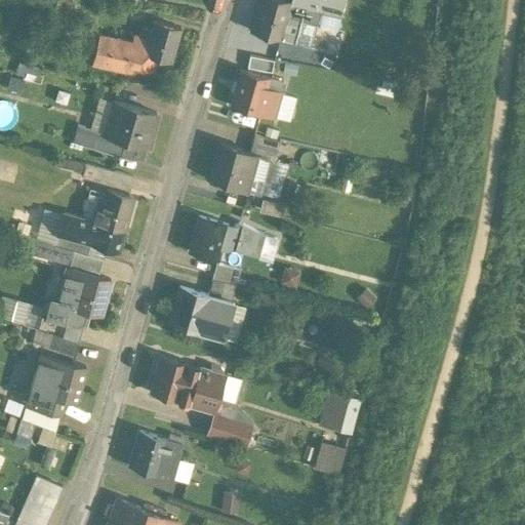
[(290,4),(273,0),(259,0),(251,33),(280,41),(286,18),(290,4)]
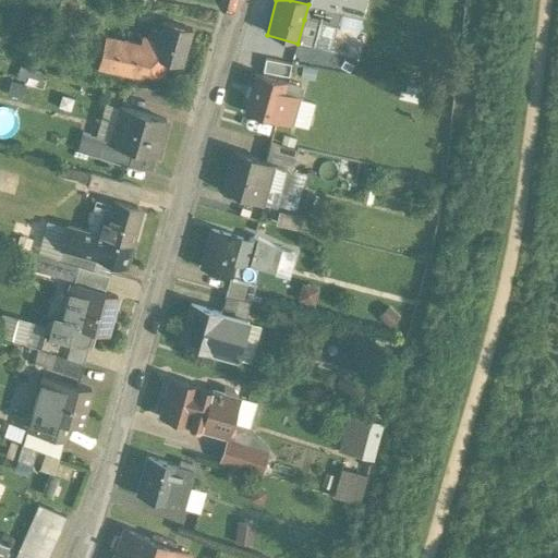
[(308,0),(308,4),(304,20),(319,24),(339,29),(343,15),(361,21),(366,0),(308,0)]
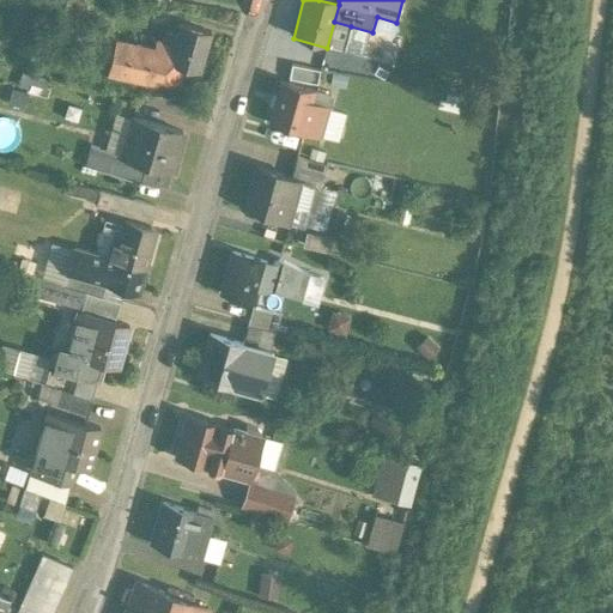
[(351,26),(334,22),(327,48),(344,53),(351,26)]
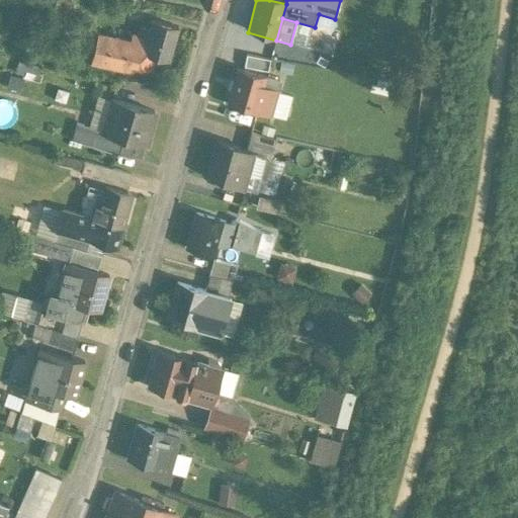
[(178,29),(152,22),(150,31),(145,47),(143,55),(156,59),(168,62),(178,29)]
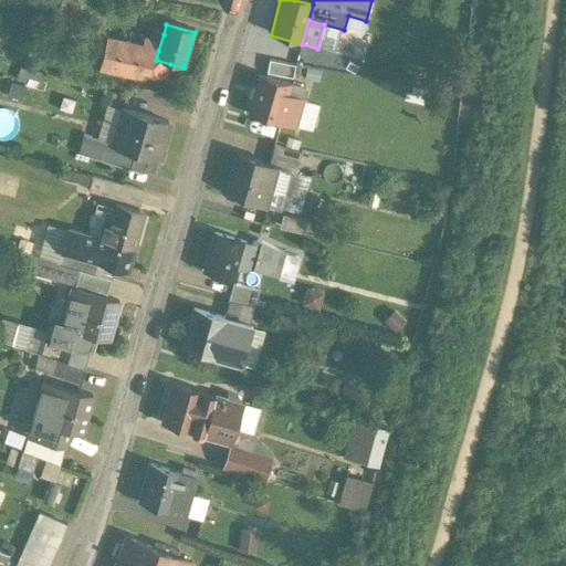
[(344,30),(324,24),(317,49),(362,61),(368,38),(344,30)]
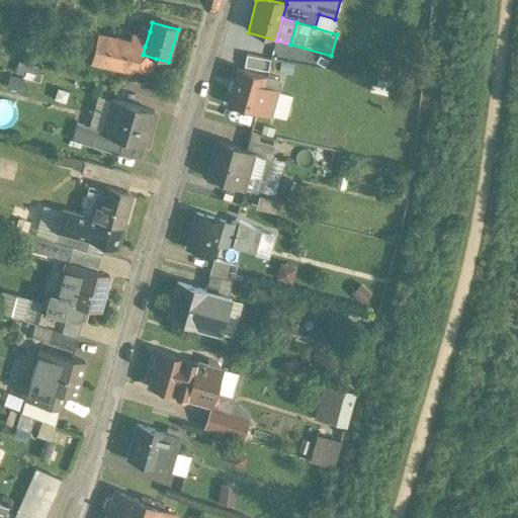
[(150,31),(141,29),(139,38),(131,42),(145,47),(150,31)]
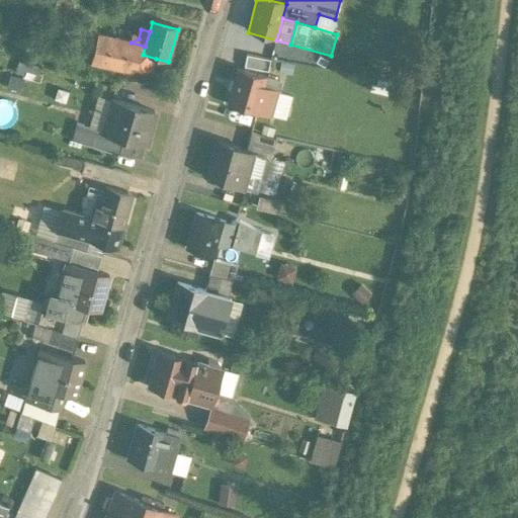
[(131,42),(98,32),(91,60),(133,72),(134,68),(152,73),(156,59),(143,55),(145,47),(131,42)]
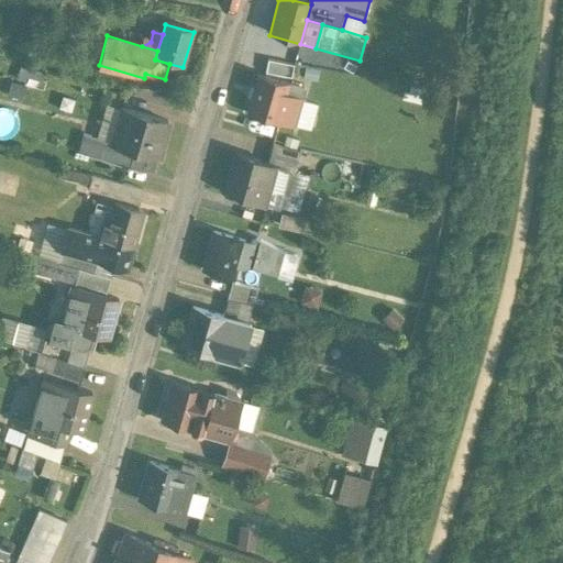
[(267,62),(265,74),(290,78),(293,66),(267,62)]
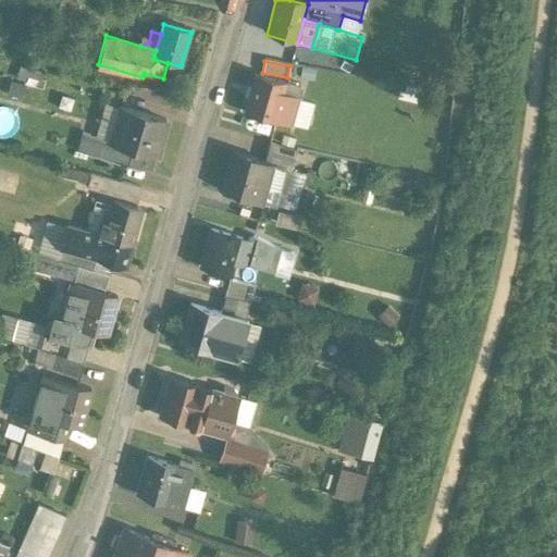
[(245,114),(275,123),(292,127),(301,89),(285,85),(255,76),(245,114)]
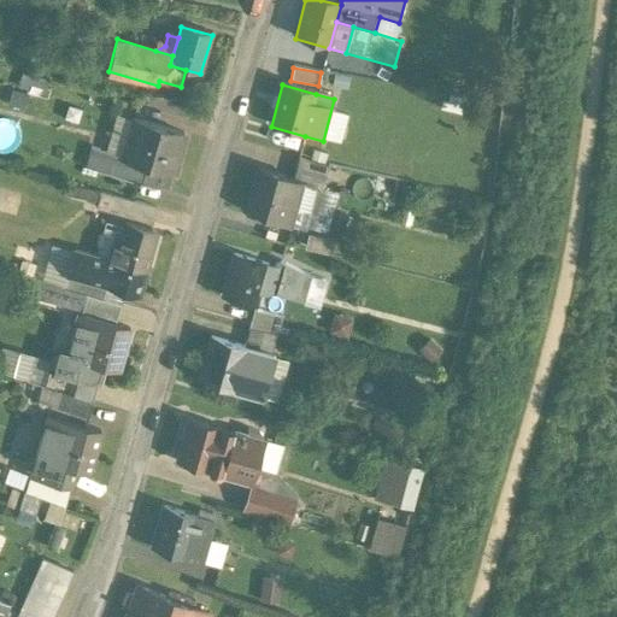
[(133,121),(122,160),(90,150),(86,169),(153,188),(158,171),(142,166),(153,127),(133,121)]
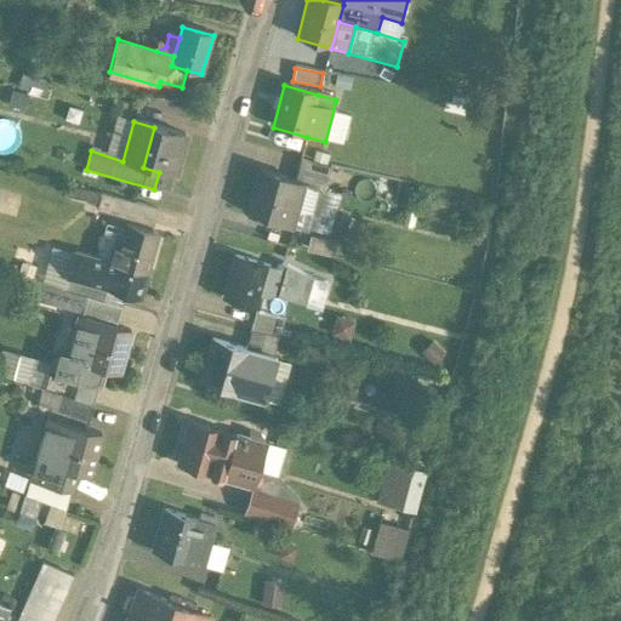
[(184,136),(154,127),(143,167),(159,172),(174,176),(184,136)]
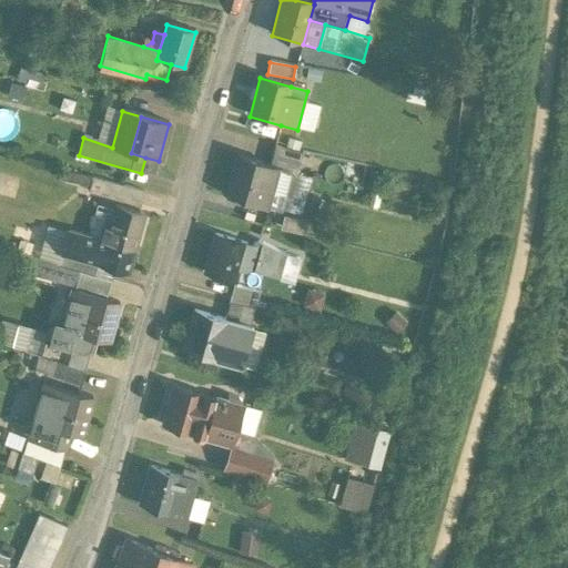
[(302,155),(274,148),(272,155),(269,166),(292,173),(296,175),(302,155)]
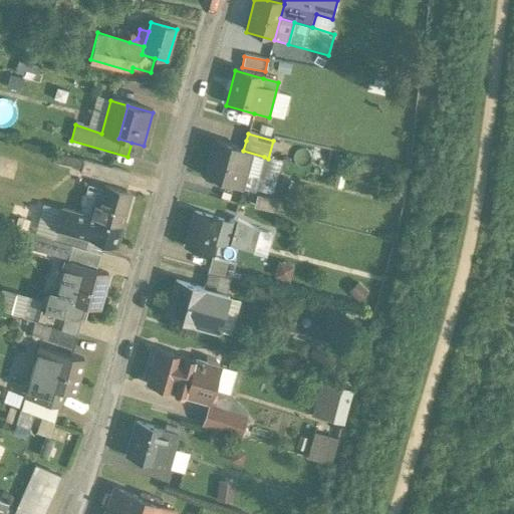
[(243,151),(215,143),(206,177),(254,191),(264,157),(243,151)]
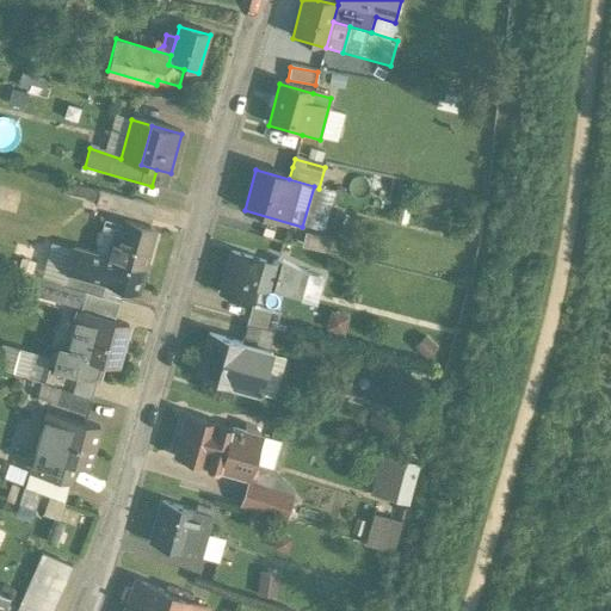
[(155,207),(99,191),(96,208),(150,223),(153,216),(155,207)]
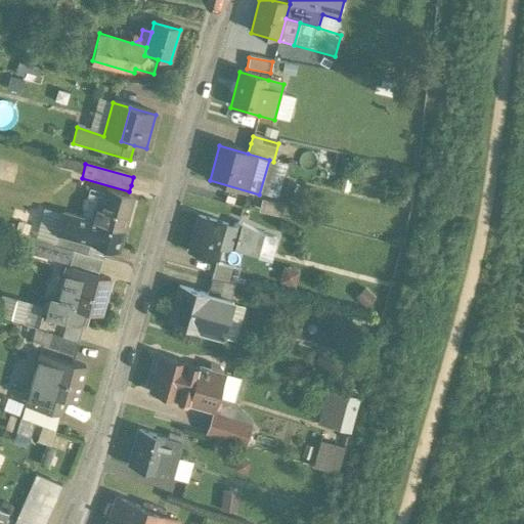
[(106,190),(103,200),(98,199),(91,222),(62,214),(57,235),(91,245),(118,252),(133,198),(106,190)]
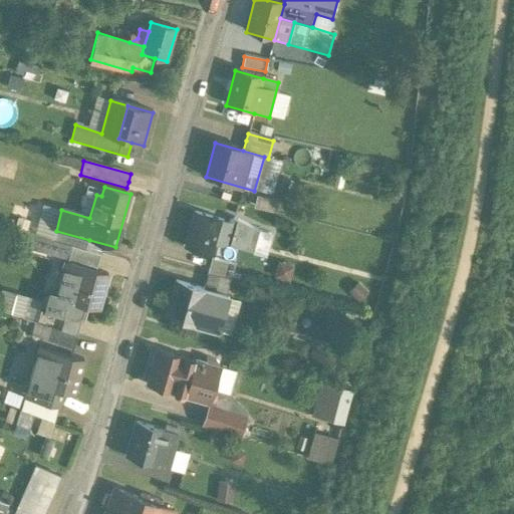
[(250,204),(249,210),(270,215),(273,202),(251,198),(250,204)]
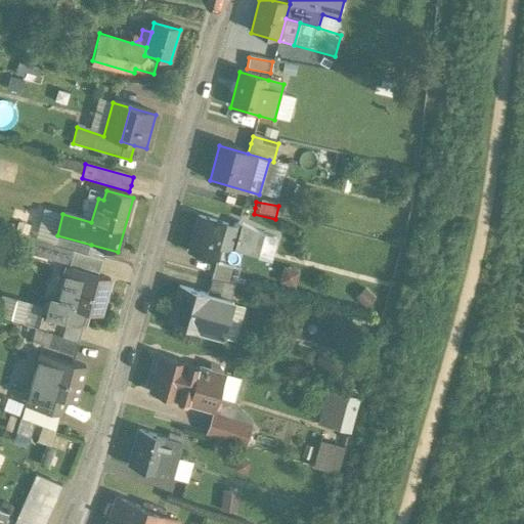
[(260,233),(237,223),(233,226),(232,230),(226,228),(227,225),(199,217),(188,253),(218,261),(220,251),(225,252),(233,251),(254,257),(260,233)]
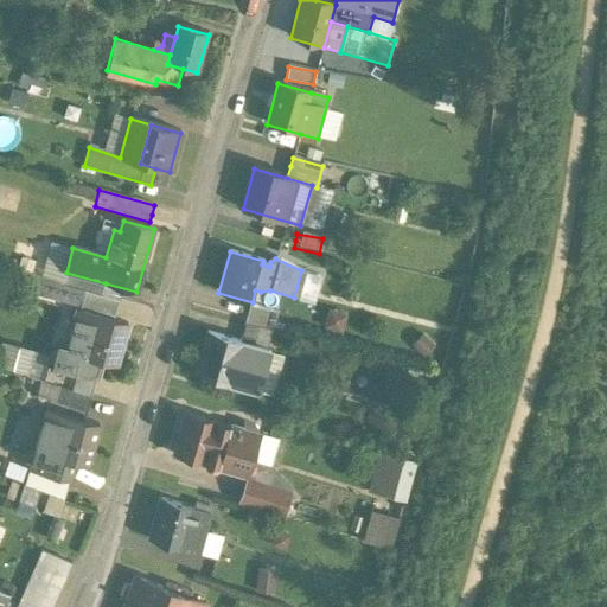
[(301,270),(294,298),(313,302),(321,274),(301,270)]
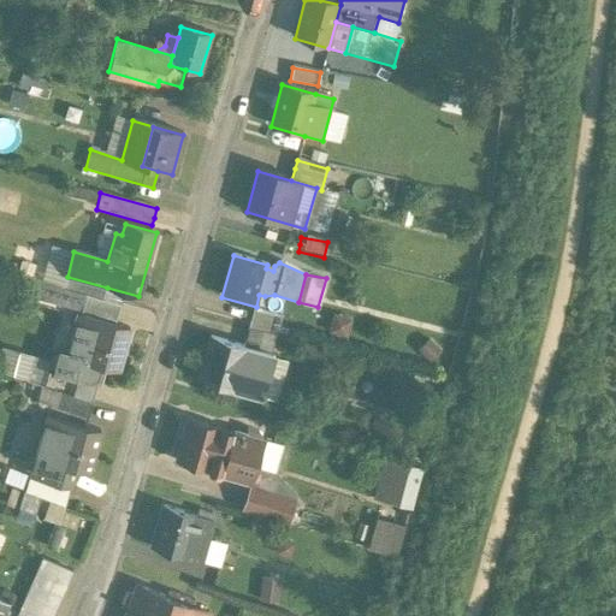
[(107,288),(67,277),(64,289),(64,290),(86,296),(104,301),(107,288)]
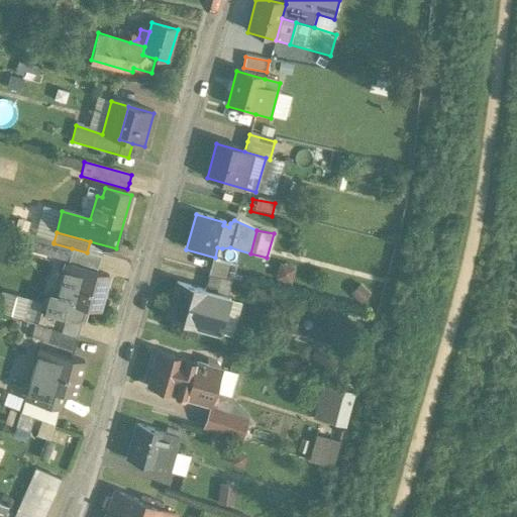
[(72,248),(54,243),(54,242),(26,235),(22,248),(69,262),(72,248)]
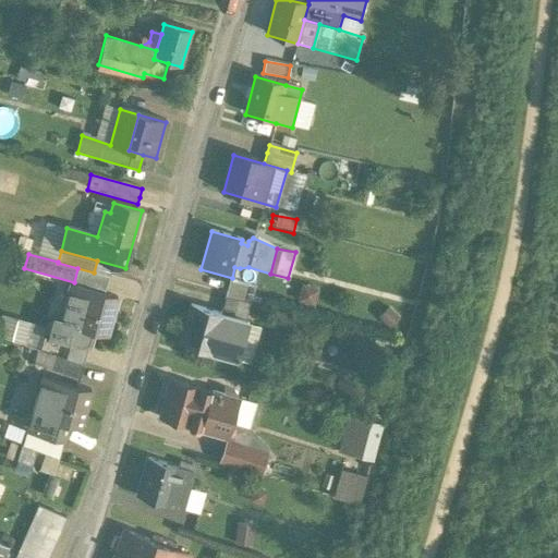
[(94,273),(77,268),(74,282),(73,287),(104,294),(107,284),(109,277),(94,273)]
